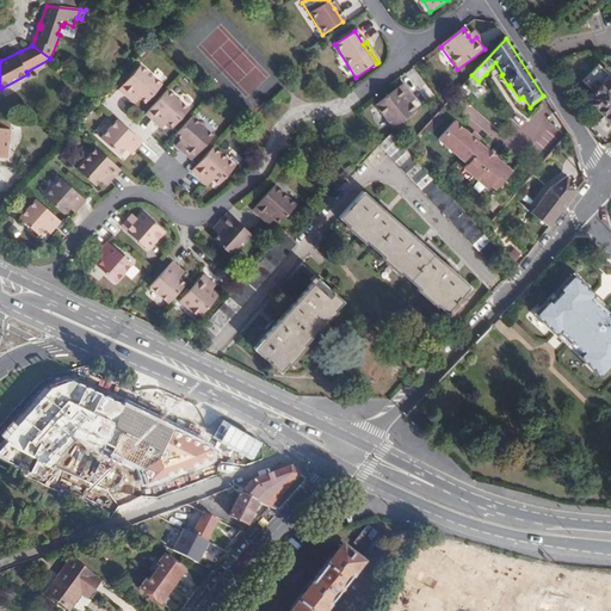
[(117,90),(128,100),(130,97),(136,102),(139,98),(144,103),(160,85),(139,66),(117,90)]
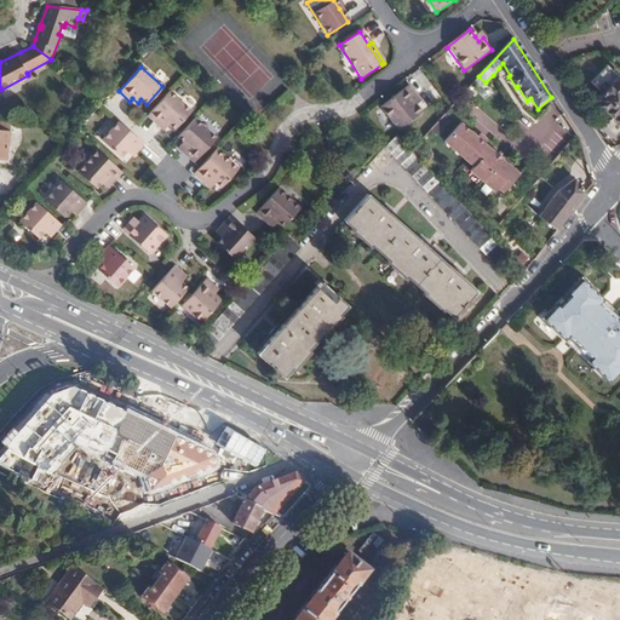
[(606,68),(589,85),(601,96),(595,102),(619,126),(619,79),(619,78),(616,79),(606,68)]
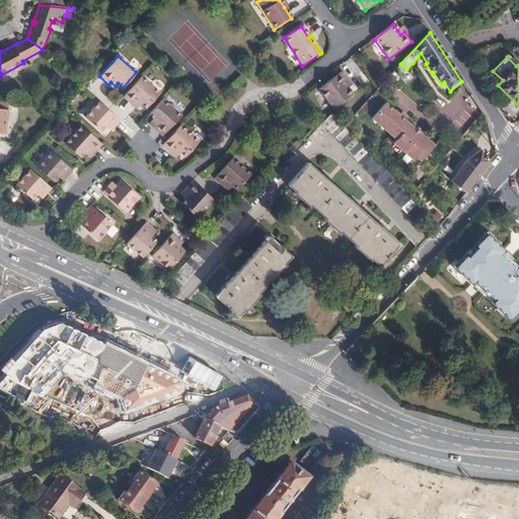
[(352,96),(347,89),(344,86),(348,83),(341,73),(318,90),(332,110),(352,96)]
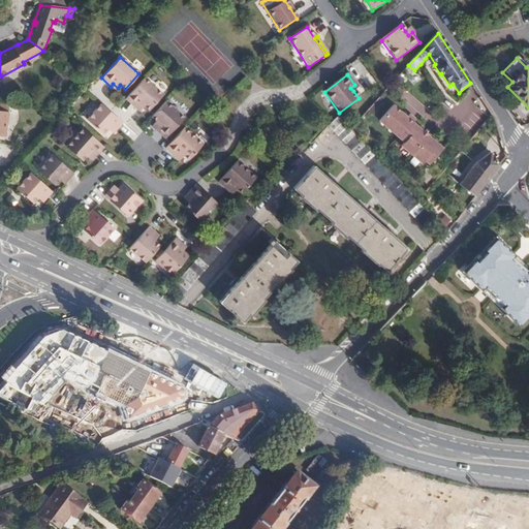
[(145,79),(126,99),(135,107),(137,105),(142,109),(145,105),(149,110),(163,95),(145,79)]
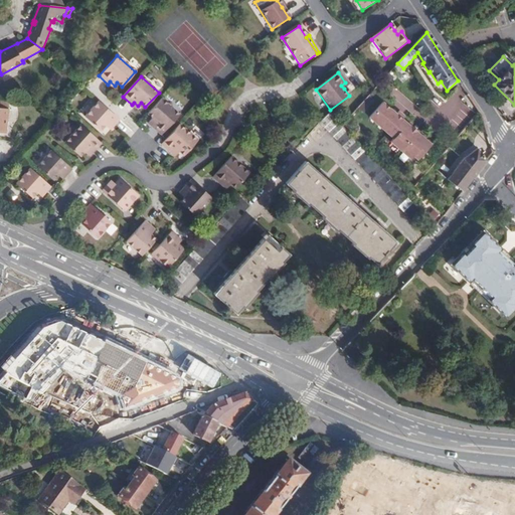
[(162,99),(148,114),(153,118),(150,122),(153,125),(151,127),(161,136),(179,116),(162,99)]
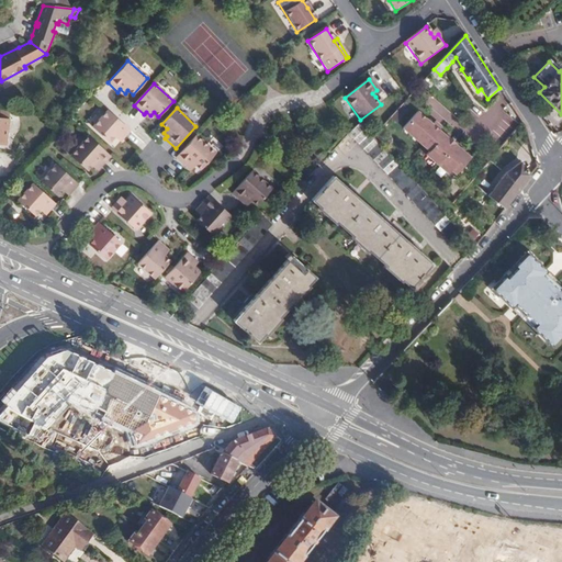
[(123,137),(130,131),(119,121),(107,110),(91,126),(108,142),(113,136),(117,139),(121,135),(123,137)]
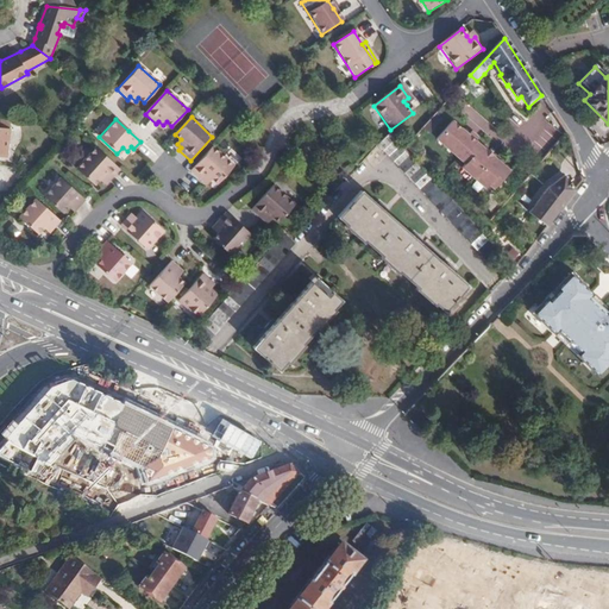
[(453,121),(434,142),(493,196),(513,176),(453,121)]
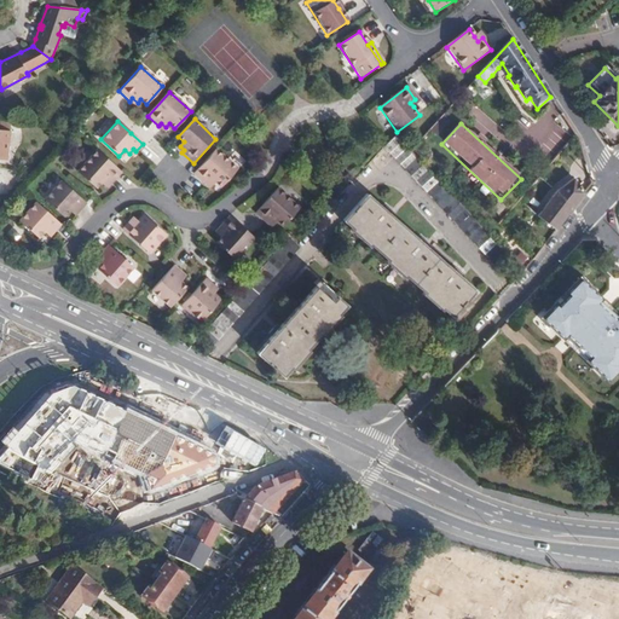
[(393,138),(385,145),(382,148),(397,163),(476,248),(495,266),(505,256),(484,233),(470,220),(455,203),(412,157),(393,138)]
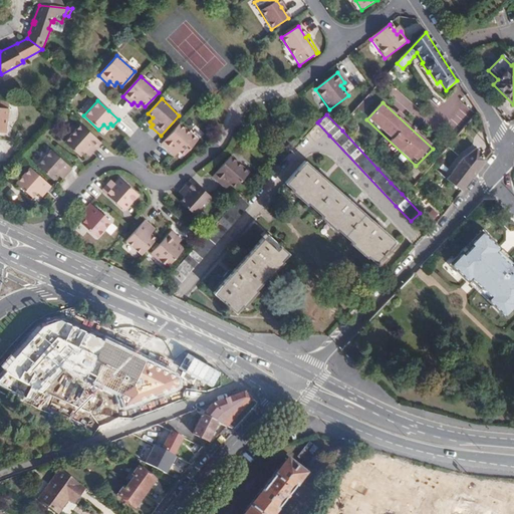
[(350,138),(360,129),(349,116),(339,126),(350,138)]
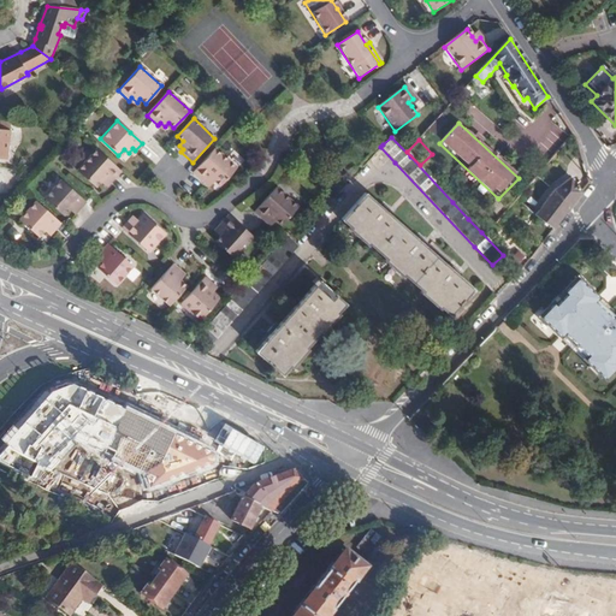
[(214,148),(193,173),(203,184),(206,181),(211,185),(214,182),(219,187),(236,169),(214,148)]
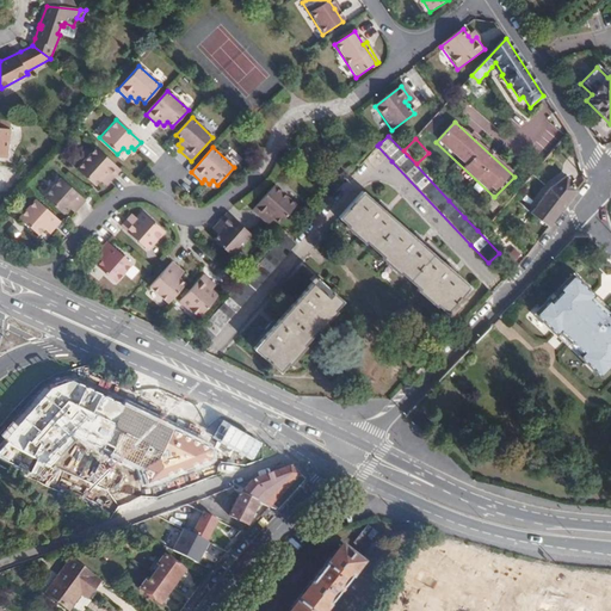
[(110,181),(119,171),(94,148),(75,170),(93,186),(99,180),(103,184),(106,179),(110,181)]
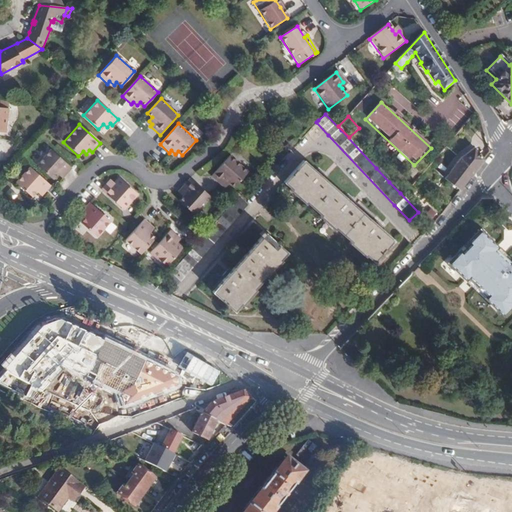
[(56,173),(58,175),(62,171),(64,173),(70,167),(50,149),(35,164),(51,178),(56,173)]
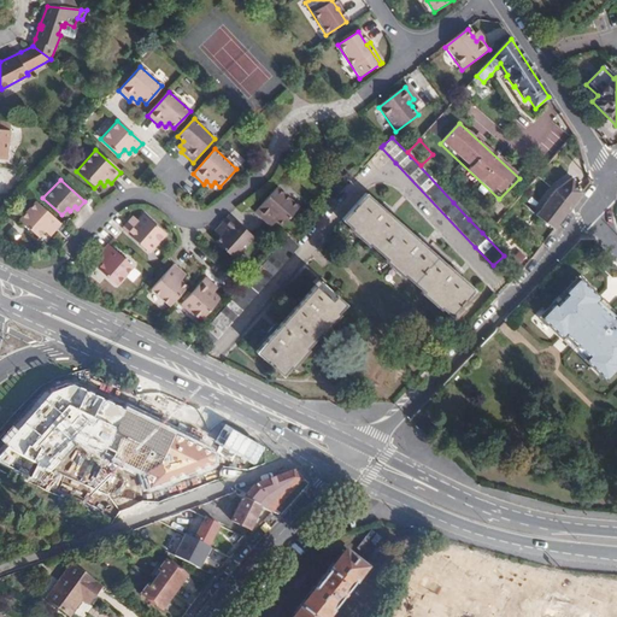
[(554,189),(536,216),(554,230),(571,207),(583,193),(571,180),(554,189)]
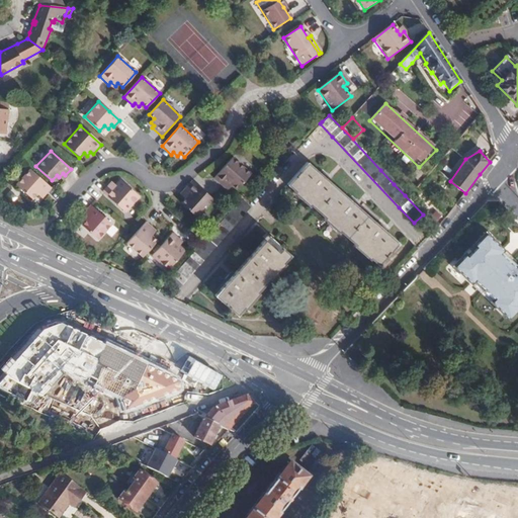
[(250,175),(232,158),(213,179),(224,188),(226,185),(230,189),(233,185),(237,189),(250,175)]
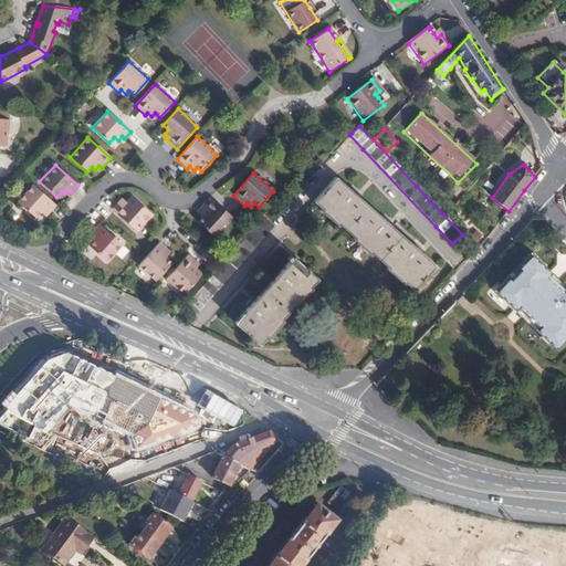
[(335,177),(313,201),(322,209),(320,211),(336,226),(338,224),(354,238),(352,240),(369,255),(370,253),(387,268),(385,270),(402,285),(405,283),(412,291),(433,266),(335,177)]
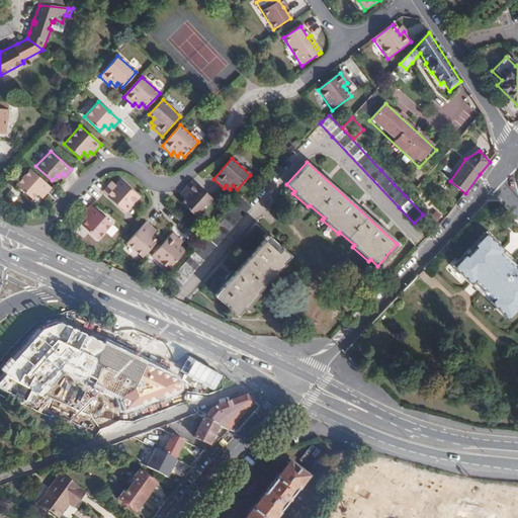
[(45,195),(51,188),(30,170),(16,185),(31,199),(36,193),(39,196),(42,193),(45,195)]
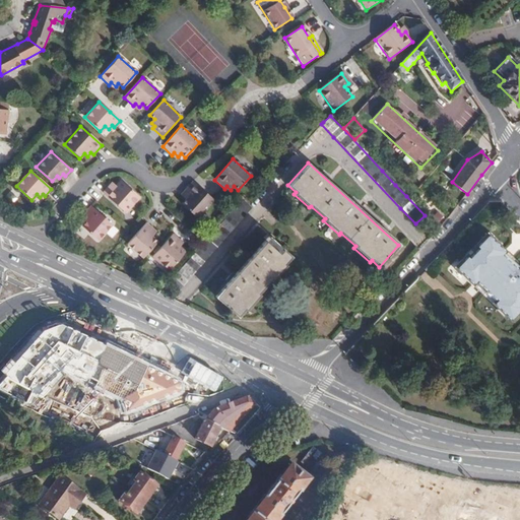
[(113,189),(109,185),(102,193),(125,214),(139,198),(120,181),(116,186),(113,189)]
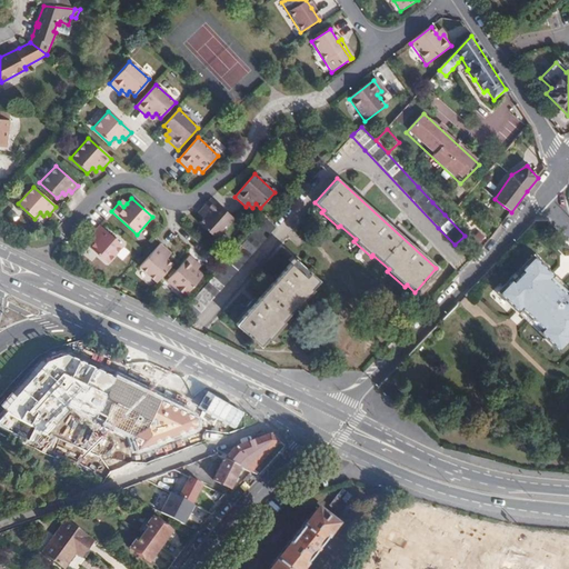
[(233,220),(210,199),(200,210),(202,212),(199,216),(202,219),(199,225),(216,239),(233,220)]
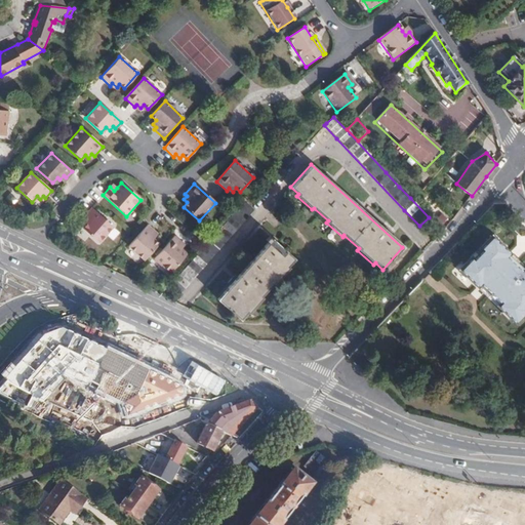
[(254,211),(245,202),(170,286),(179,294),(254,211)]
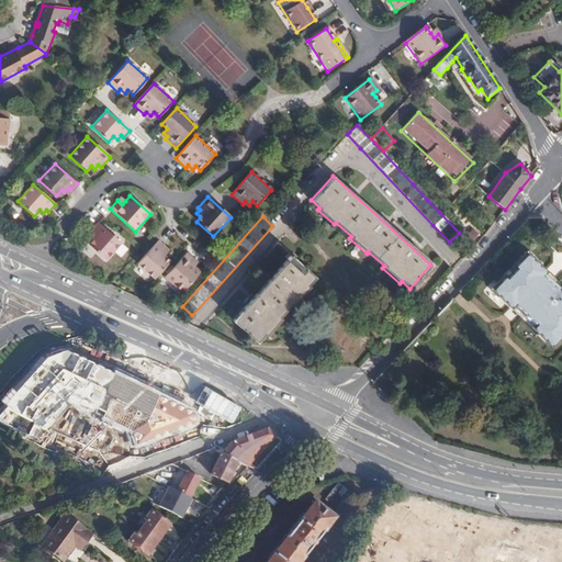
[(100,238),(97,242),(99,244),(94,249),(105,260),(120,244),(103,228),(97,235),(100,238)]
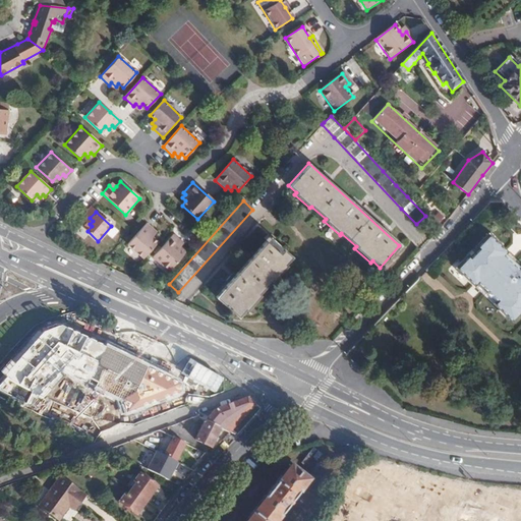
[(142,258),(157,242),(152,238),(154,235),(151,232),(153,229),(147,223),(127,244),(142,258)]
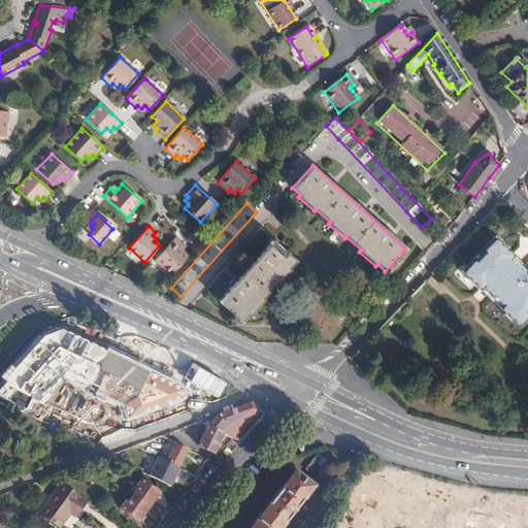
[(527,273),(526,275),(521,282),(509,271),(500,263),(510,253),(493,236),(482,249),(484,251),(474,260),(472,258),(461,270),(479,287),(489,276),(497,285),(508,295),(502,301),(499,305),(517,323),(527,311),(525,308),(527,305),(527,273)]
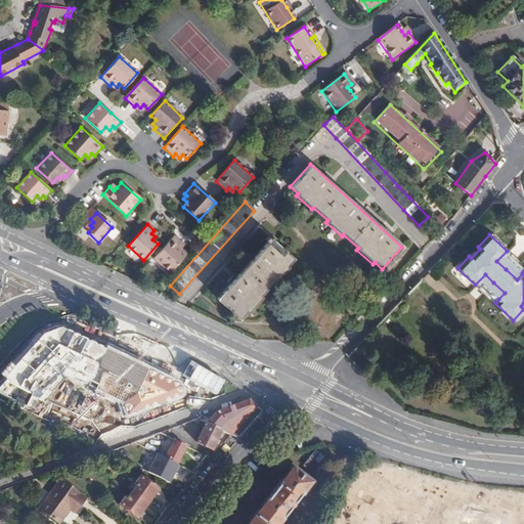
[(179,251),(181,248),(178,245),(180,242),(174,236),(155,257),(170,271),(184,256),(179,251)]
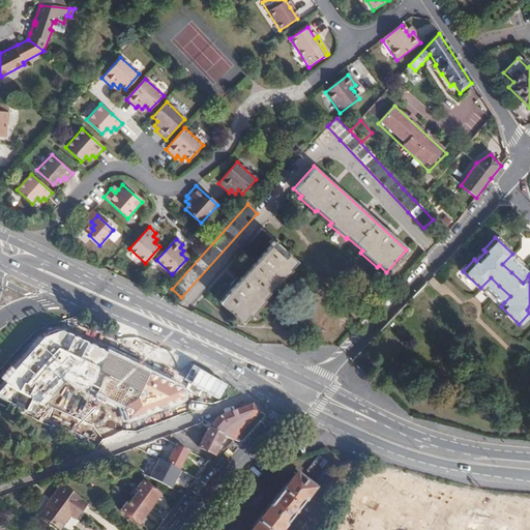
[(272,242),(218,302),(240,323),(247,316),(249,318),(264,301),(262,299),(274,286),(275,287),(291,271),(289,269),(295,262),(272,242)]
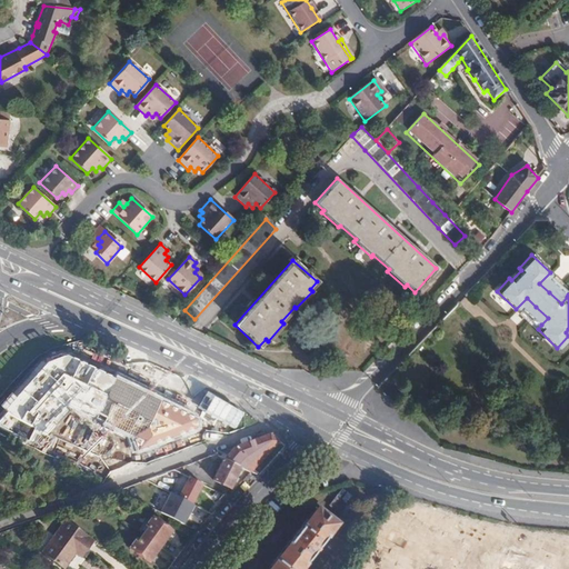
[(521,270),(519,268),(509,278),(511,280),(521,270)]
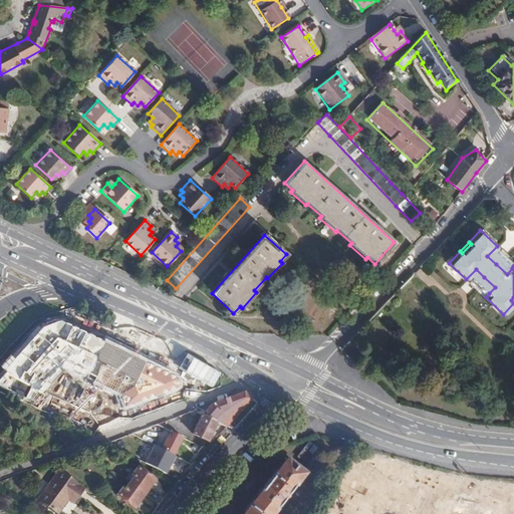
[(487,256),(496,264),(502,258),(506,254),(497,246),(487,256)]
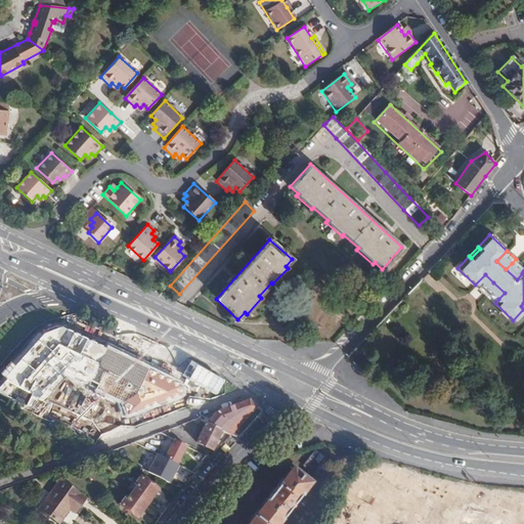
[(517,279),(522,273),(512,263),(506,269),(517,279)]
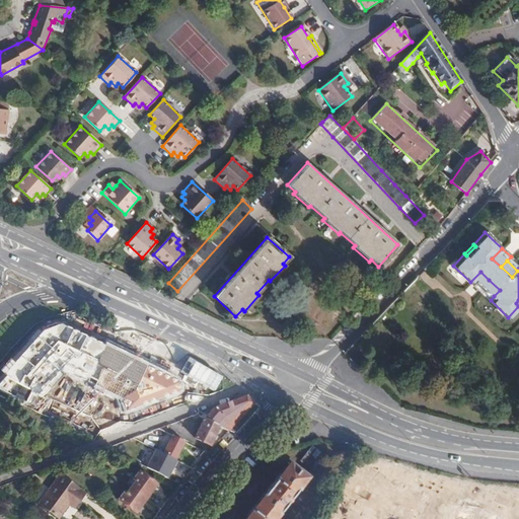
[(480,272),(470,282),(479,290),(484,286),(489,280),(480,272)]
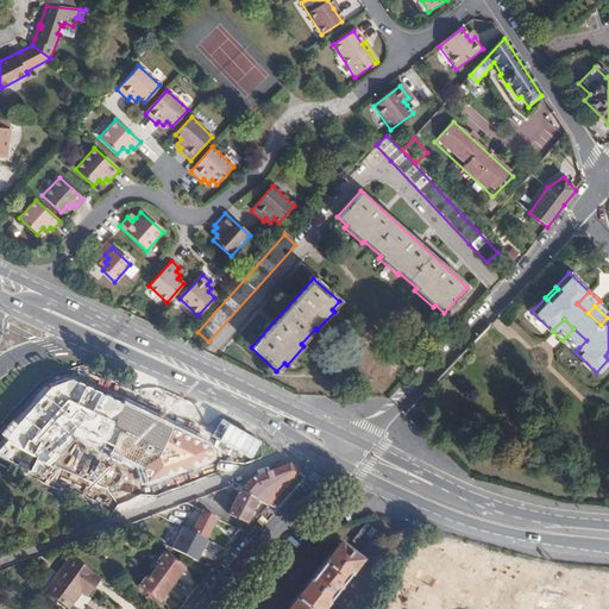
[(567,336),(579,347),(586,340),(573,328),(567,336)]
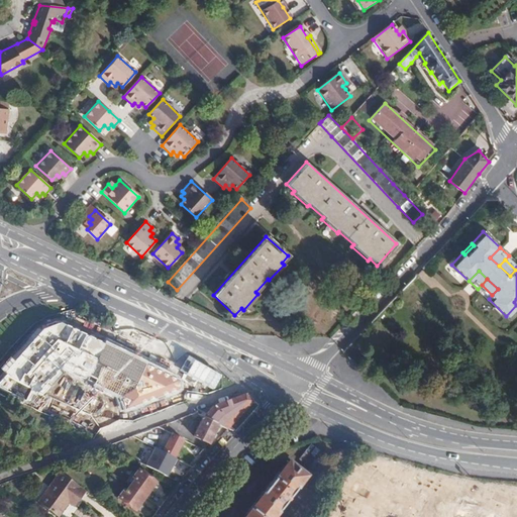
[(103,317),(82,360),(100,370),(121,326),(103,317)]
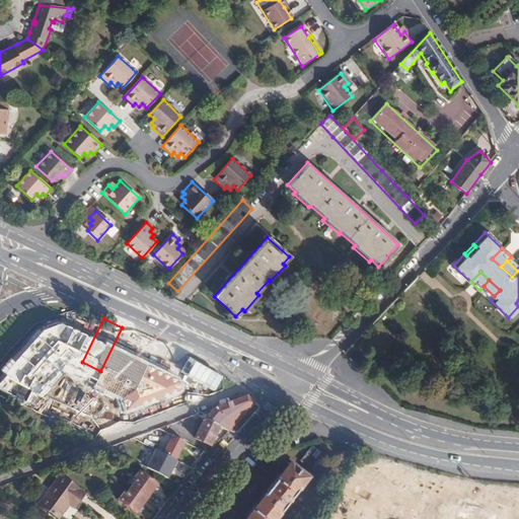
[(148,393),(156,397),(157,396),(178,353),(180,350),(159,340),(157,345),(122,327),(100,371),(103,372),(148,393)]
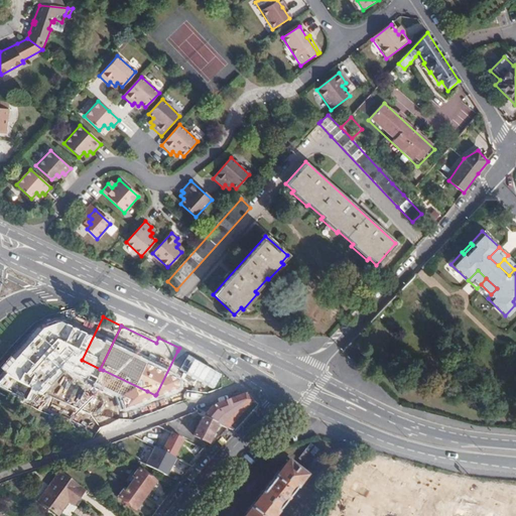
[(177,351),(156,394),(167,399),(188,357),(177,351)]
